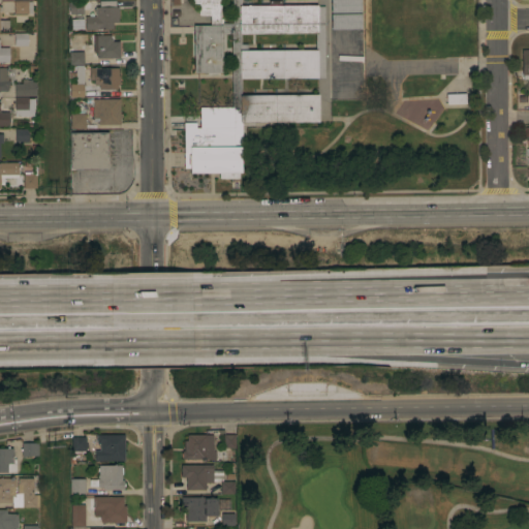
[(69,14),(68,1),(83,0),(83,13),(69,14)]
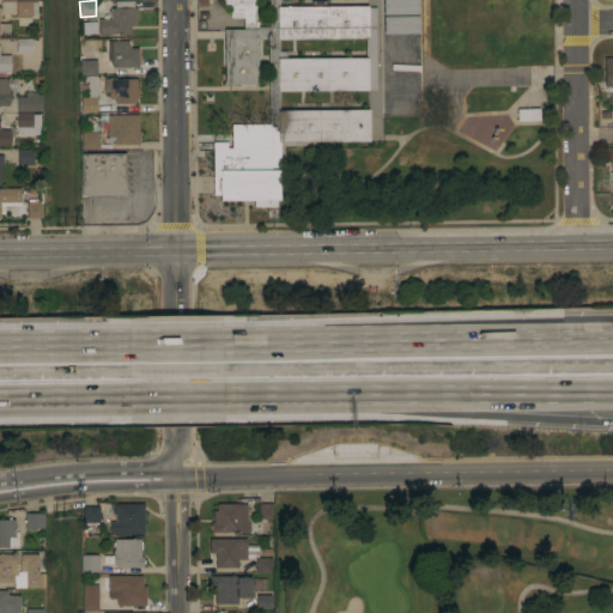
[(278,0),(279,6),(368,6),(368,7),(376,7),(376,91),(279,91),(279,110),(369,110),(369,141),(278,143),(279,200),(277,200),(277,207),(253,207),(253,201),(218,201),(218,195),(213,195),(212,143),(226,141),(226,147),(231,147),(231,123),(268,123),(267,40),(256,40),(256,84),(224,84),(224,29),(243,29),(243,18),(229,18),(229,5),(222,5),(222,0),(278,0)]
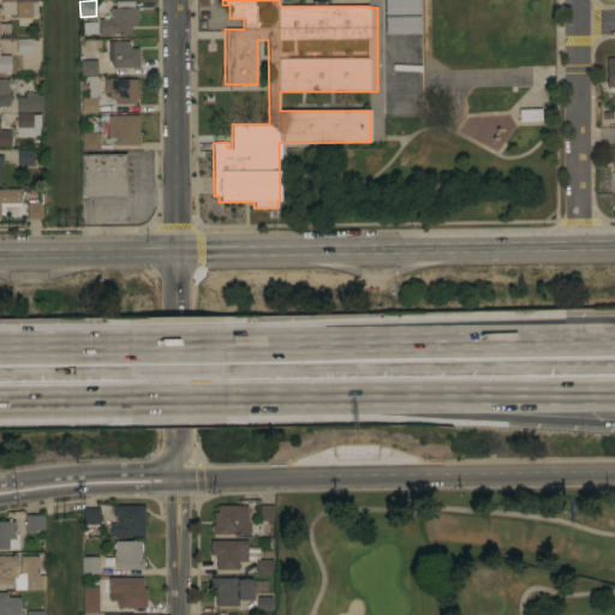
[(419,0),(419,15),(384,15),(384,0),(419,0)]
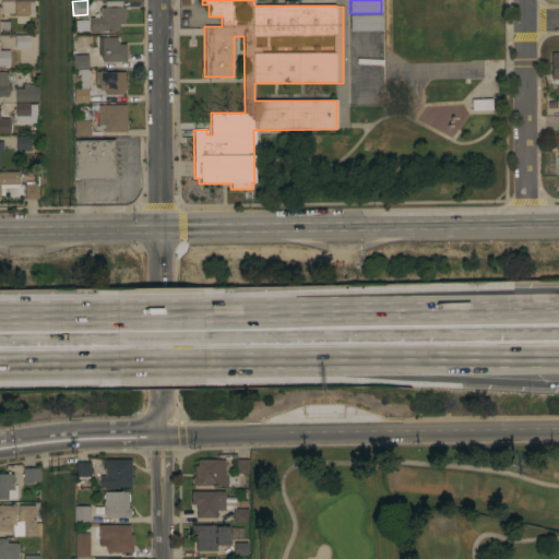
[(14,1),(30,1),(34,1),(34,13),(30,13),(30,14),(14,14),(14,1)]
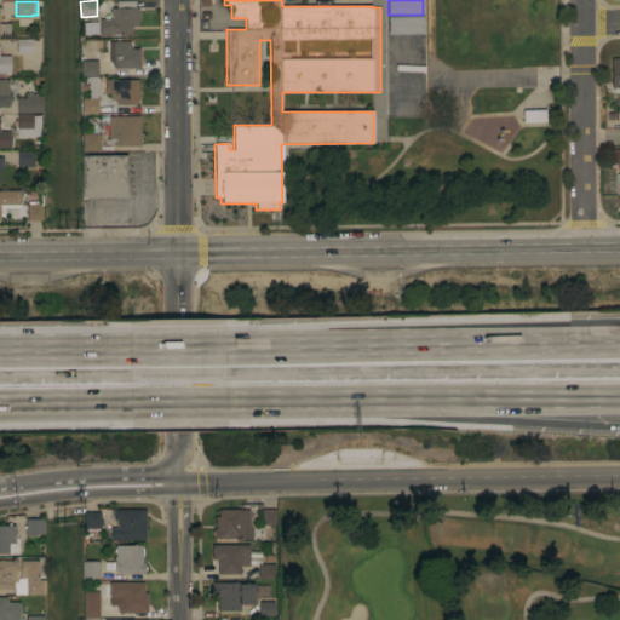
[(138,7),(138,12),(139,12),(139,21),(138,21),(138,27),(131,27),(131,34),(121,34),(121,35),(119,35),(119,34),(114,34),(114,35),(99,35),(99,19),(112,19),(110,9),(138,7)]
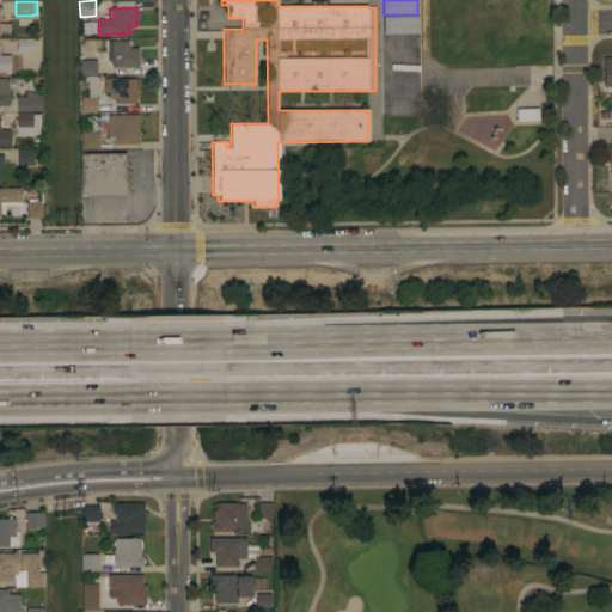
[(417,16),(417,34),(383,34),(383,17),(417,16)]
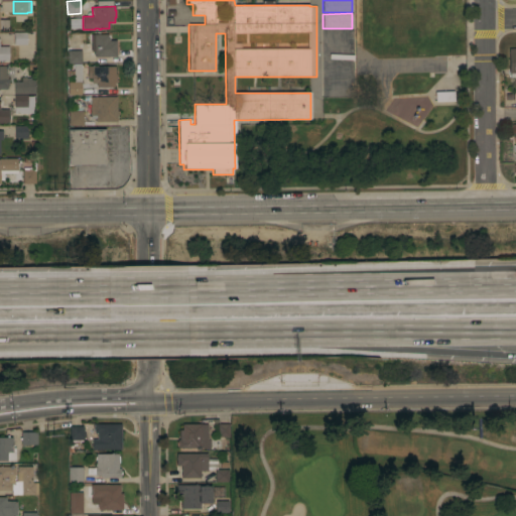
[(0,19),(8,19),(9,29),(0,29),(0,19)]
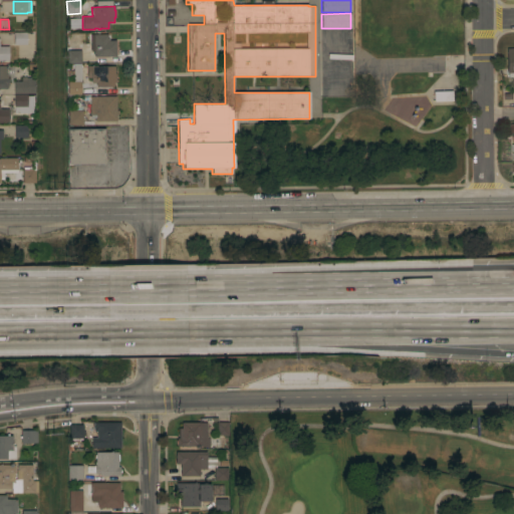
[(13,32),(26,31),(26,44),(13,44),(13,32)]
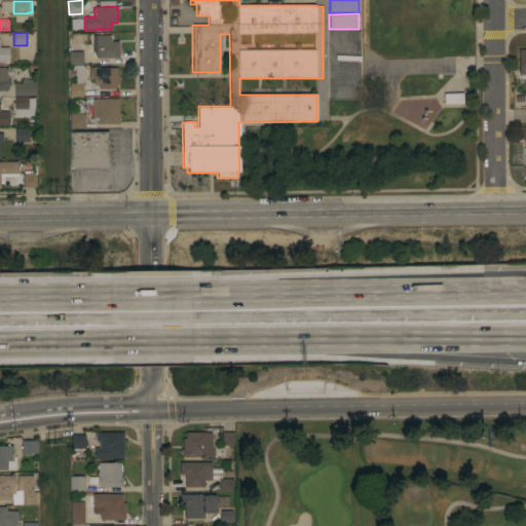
[(118,58),(96,58),(96,57),(96,52),(97,52),(96,35),(110,35),(110,39),(111,39),(111,41),(118,41),(118,58)]
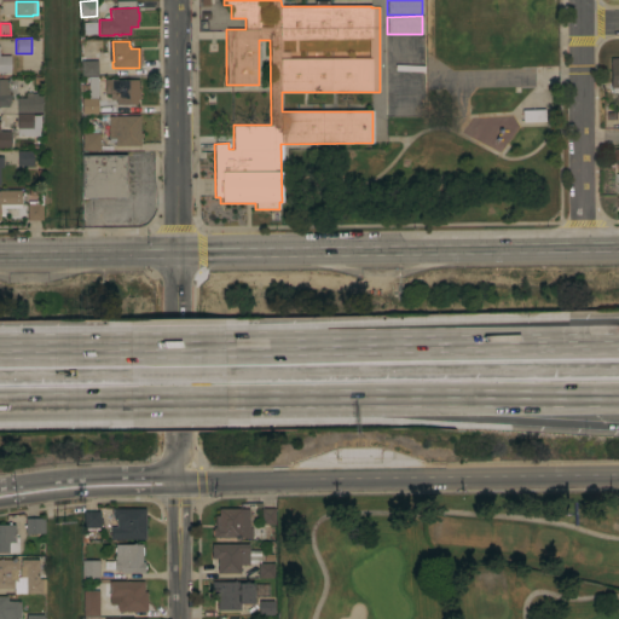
[(0,73),(0,56),(10,56),(10,73),(0,73)]
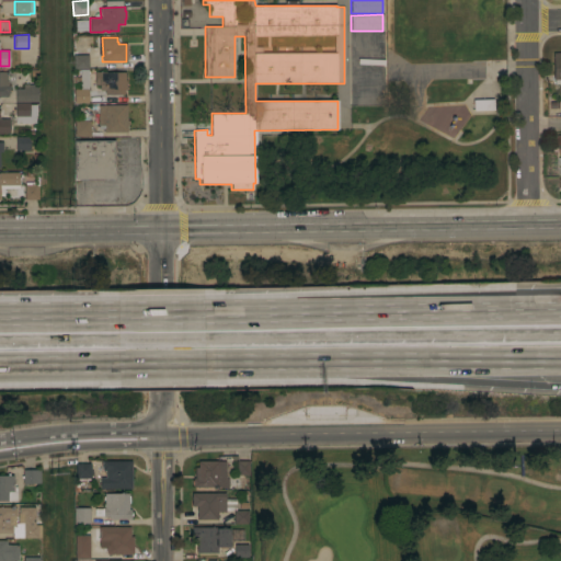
[(560,52),(549,53),(550,83),(560,83),(560,92),(560,91),(560,52)]
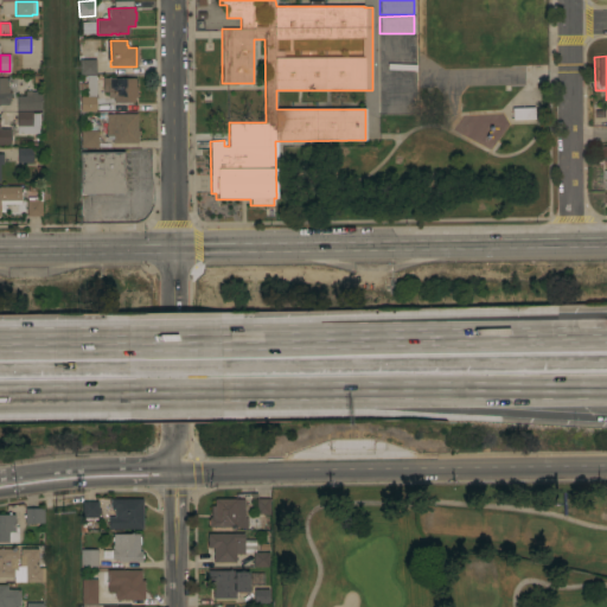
[(80,59),(95,59),(96,74),(80,74),(80,59)]
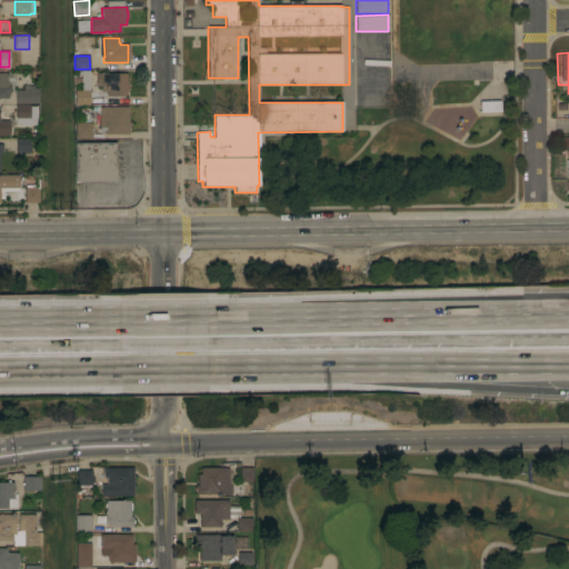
[(89,105),(75,105),(75,90),(81,90),(81,70),(89,70),(89,105)]
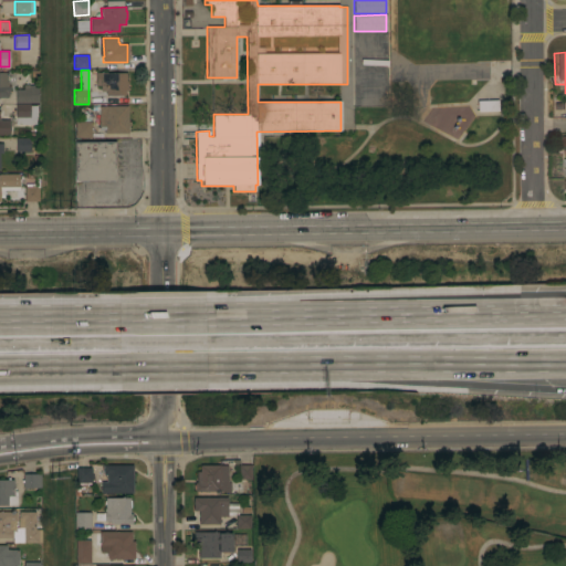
[(0,72),(8,72),(8,86),(9,86),(9,93),(8,93),(8,95),(8,97),(0,97),(0,72)]
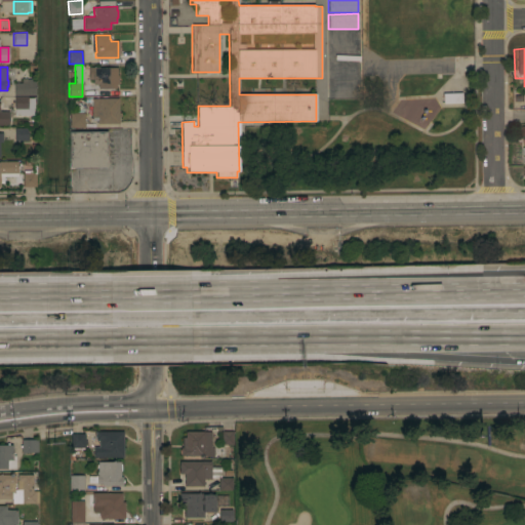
[(117,76),(118,76),(118,84),(116,84),(116,88),(97,88),(97,84),(92,84),(92,79),(88,79),(88,67),(98,67),(117,67),(117,76)]
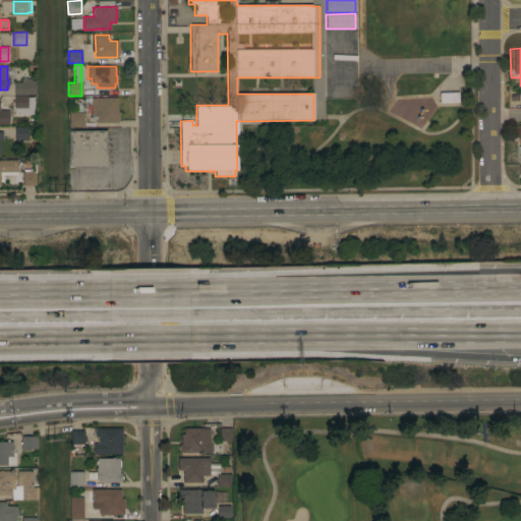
[(21,81),(21,77),(26,77),(26,78),(32,78),(32,80),(35,80),(35,95),(14,95),(14,81),(21,81)]
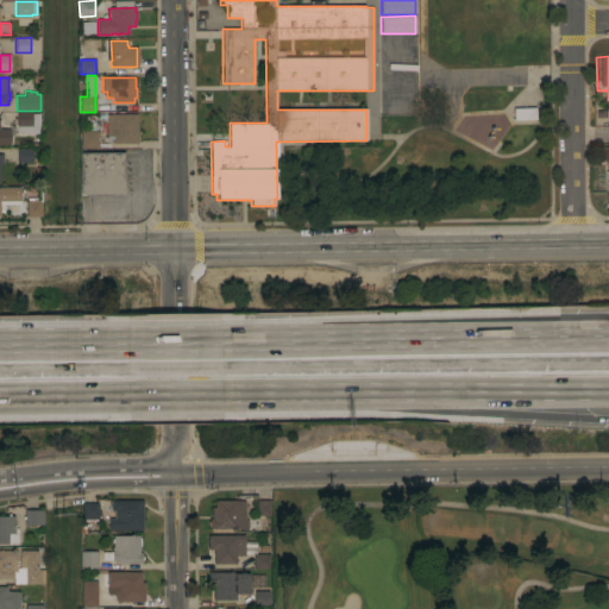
[(535,107),(537,119),(513,119),(513,108),(535,107)]
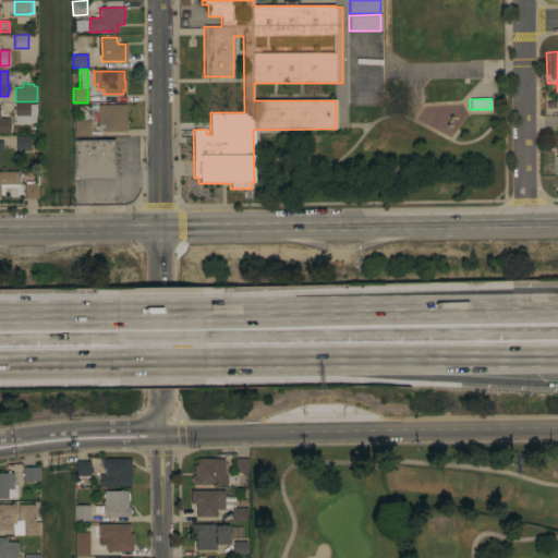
[(15,122),(15,102),(28,101),(29,121),(15,122)]
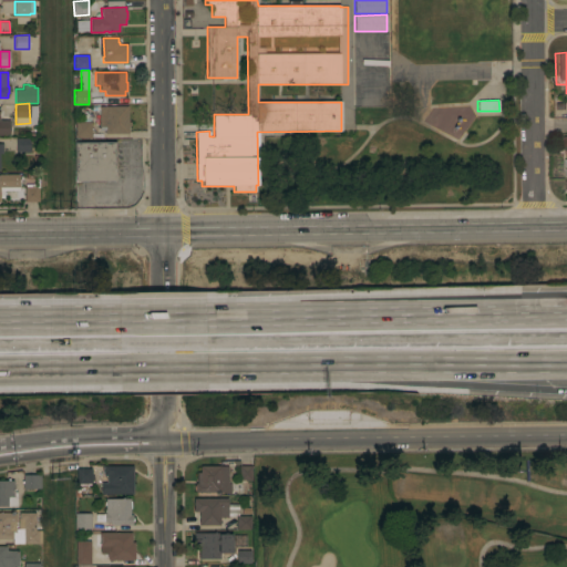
[(127,122),(131,122),(131,125),(129,125),(129,134),(104,133),(104,130),(99,130),(99,105),(129,105),(127,122)]
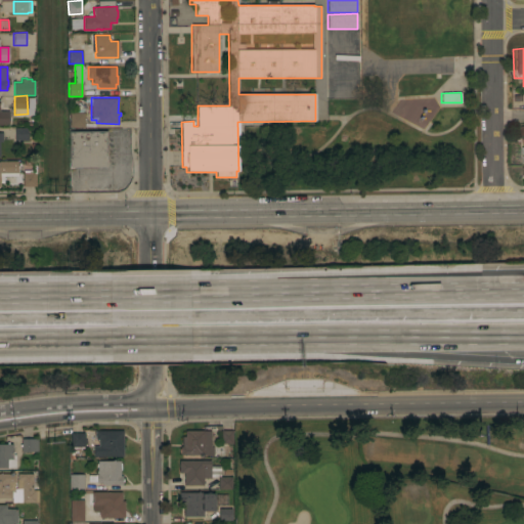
[(0,111),(8,111),(8,125),(0,125),(0,111)]
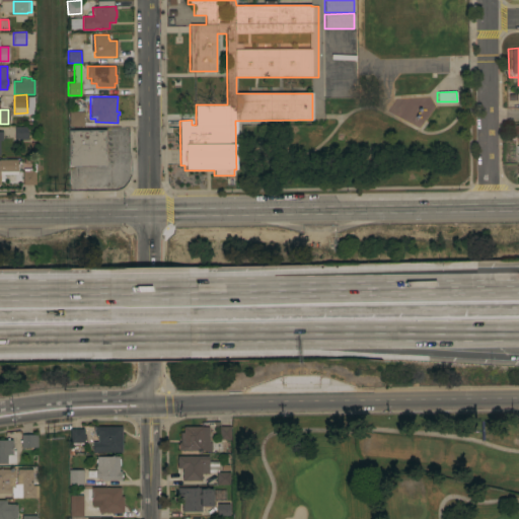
[(83,126),(69,126),(69,112),(83,112),(83,126)]
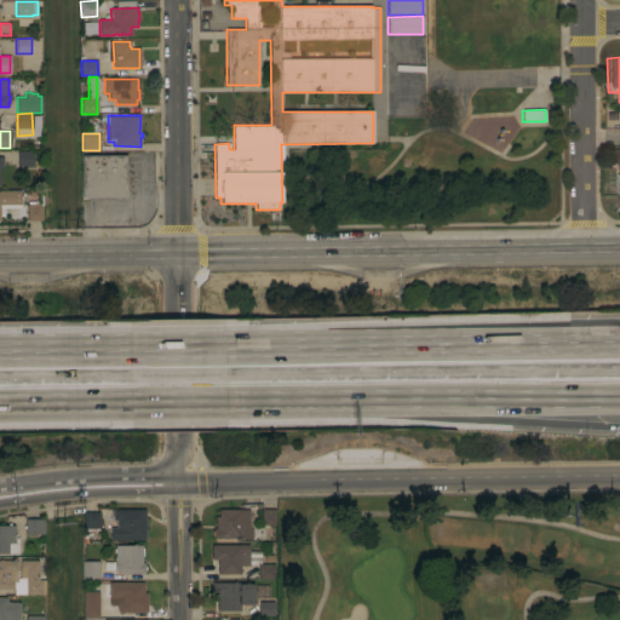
[(33,150),(33,166),(17,166),(17,150),(33,150)]
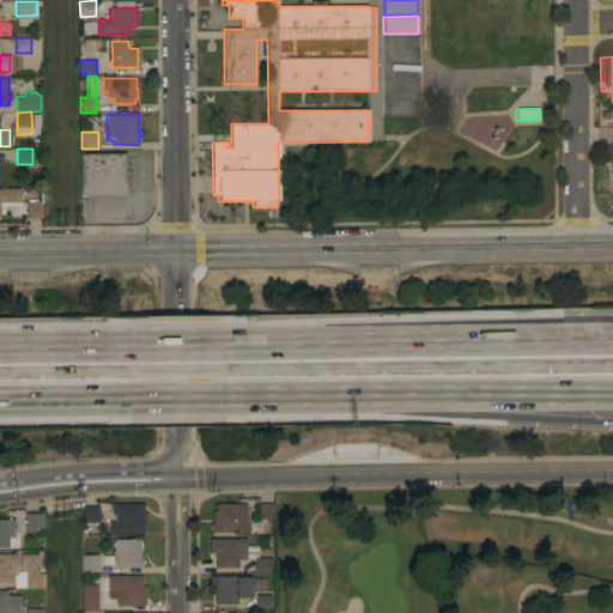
[(80,155),(125,153),(126,195),(82,195),(80,155)]
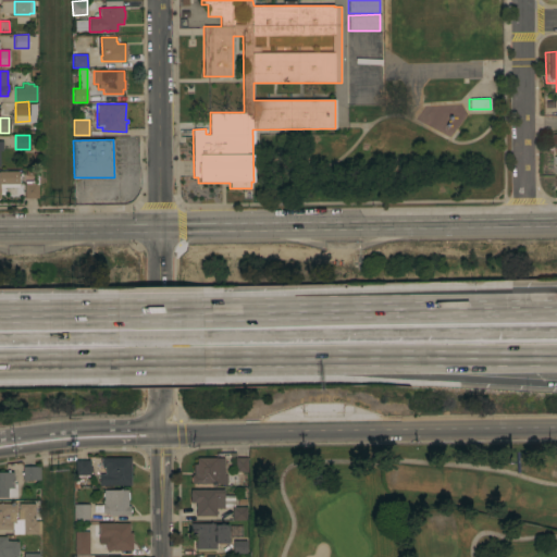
[(0,171),(19,171),(19,184),(0,184),(0,171)]
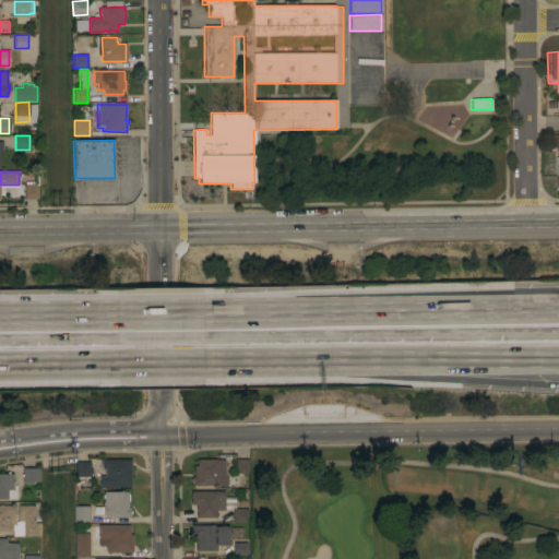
[(24,199),(24,183),(38,183),(38,199),(24,199)]
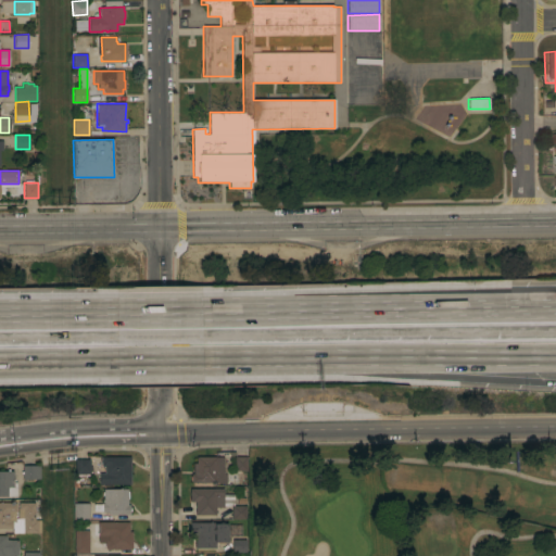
[(130,484),(104,484),(104,466),(101,466),(101,463),(100,463),(100,459),(101,459),(101,456),(130,456),(130,484)]
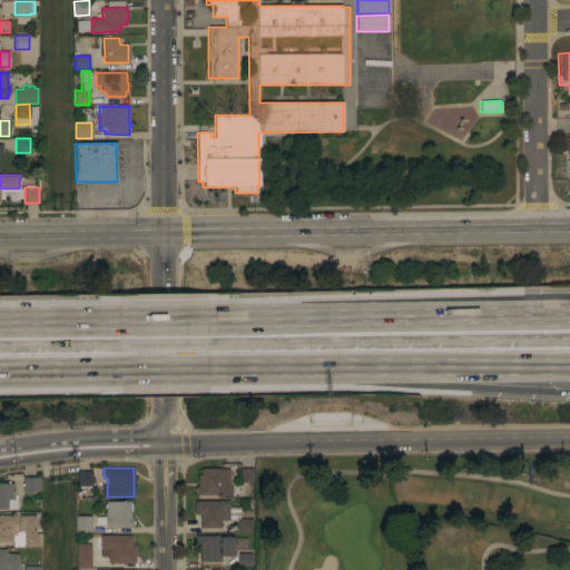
[(222,469),(222,470),(228,470),(228,487),(222,487),(222,495),(196,494),(196,485),(197,485),(197,474),(200,474),(200,468),(222,469)]
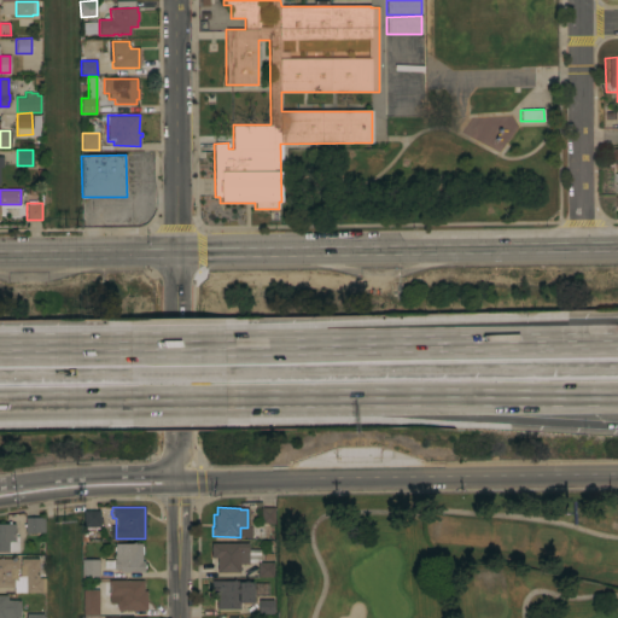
[(273,507),(274,523),(258,523),(258,508),(273,507)]
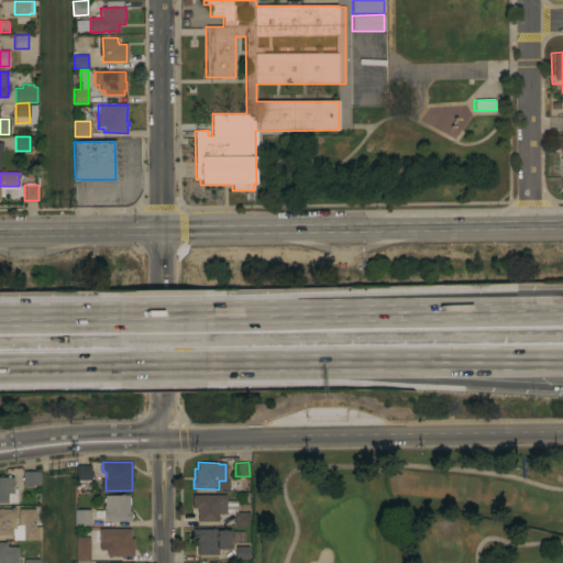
[(91,481),(75,481),(76,464),(91,464),(91,481)]
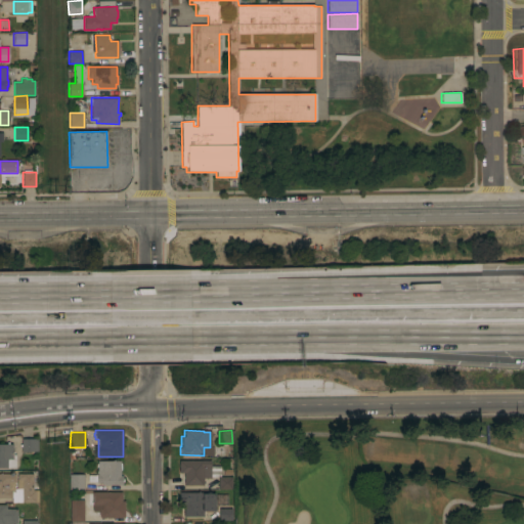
[(37,439),(37,451),(33,451),(22,451),(22,446),(19,446),(19,444),(22,444),(22,439),(37,439)]
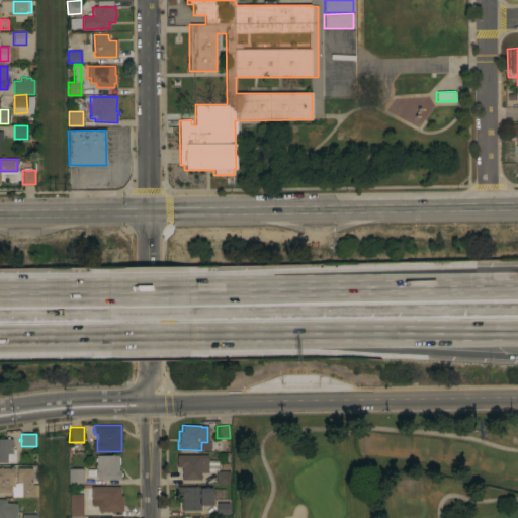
[(0,439),(6,439),(6,437),(8,437),(8,439),(12,439),(12,449),(15,449),(15,462),(0,462),(0,439)]
